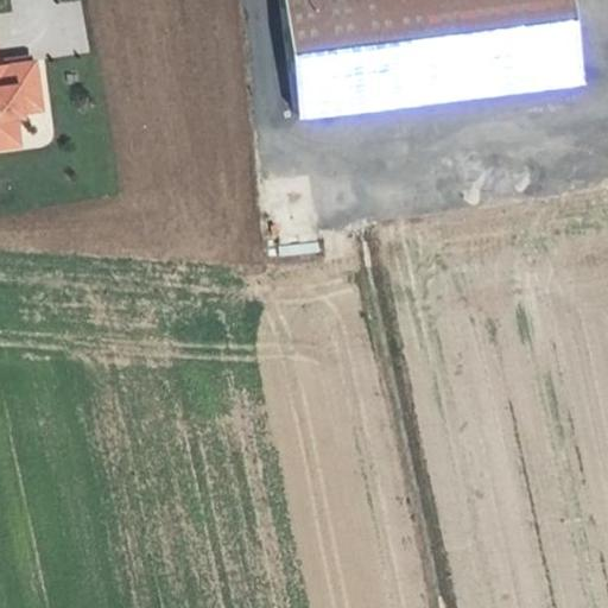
[(375,0),(285,0),(299,118),(388,108),(375,0)]
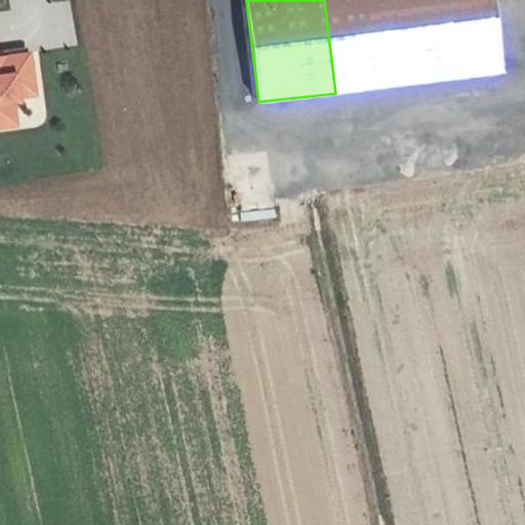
[(495,0),(324,0),(335,93),(505,75),(495,0)]
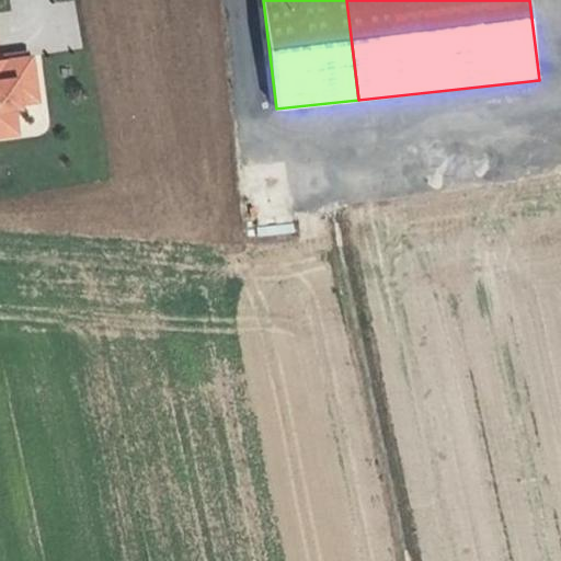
[(0,136),(4,136),(10,129),(7,109),(15,107),(20,106),(19,103),(39,101),(34,59),(0,64),(0,136)]
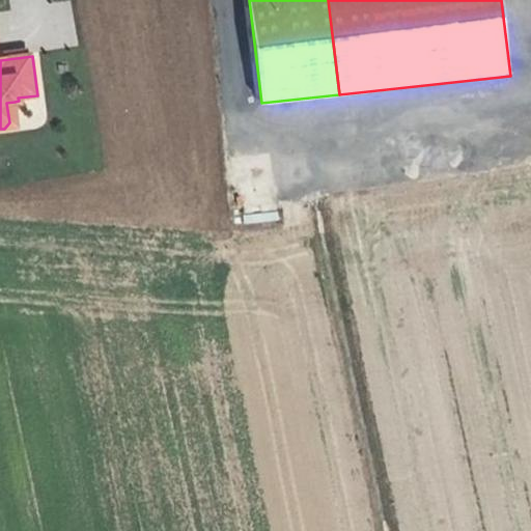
[(18,127),(15,102),(6,103),(9,122),(4,129),(18,127)]
